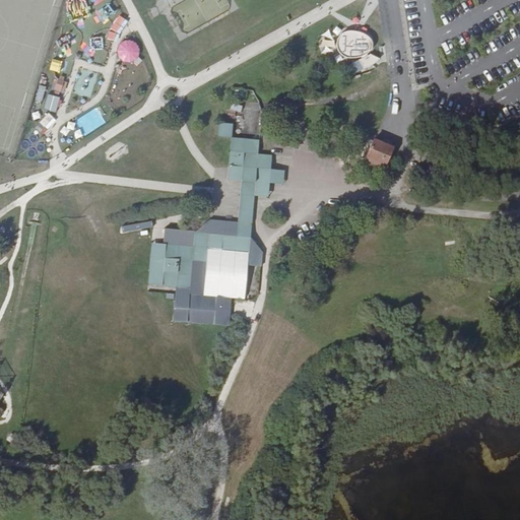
[(69,11),(68,22),(84,22),(84,12),(69,11)]
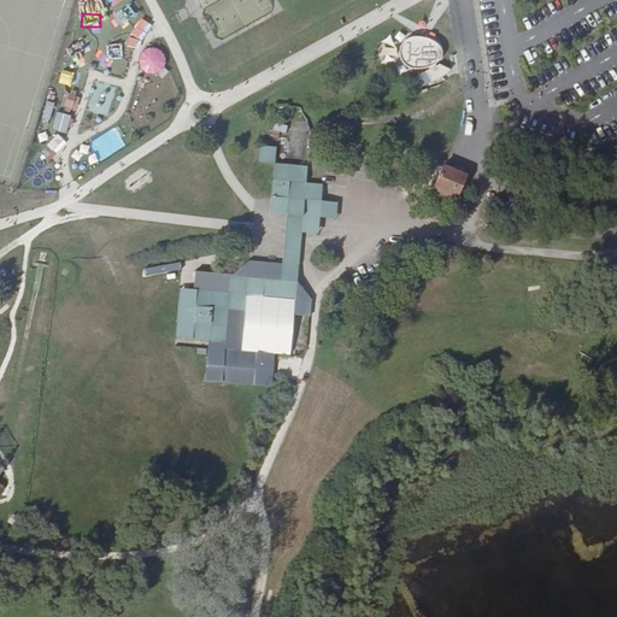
[(411,33),(395,35),(381,45),(374,68),(380,69),(389,76),(394,84),(399,71),(401,71),(403,76),(411,76),(411,71),(427,71),(433,84),(444,81),(452,75),(459,74),(457,56),(445,54),(441,42),(430,35),(425,35),(411,33)]
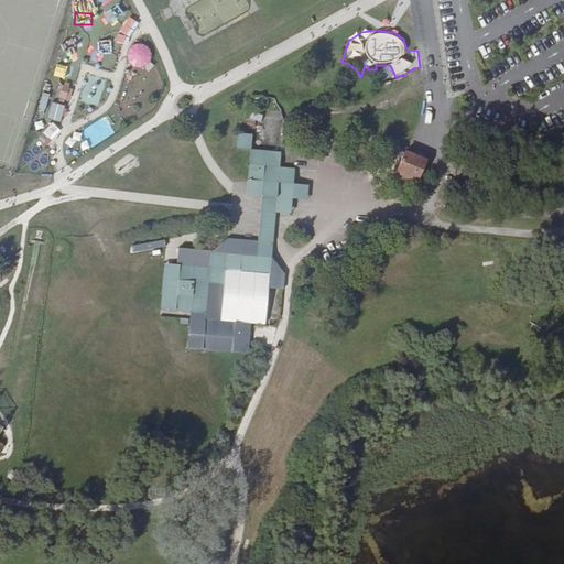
[(130,43),(125,63),(147,68),(152,50),(130,43)]
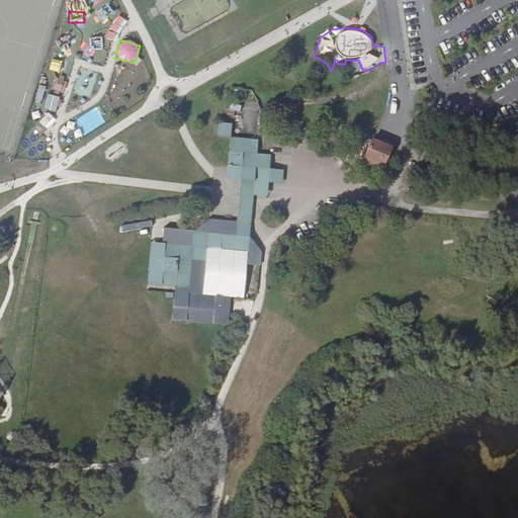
[(69,75),(73,60),(49,53),(44,68),(69,75)]
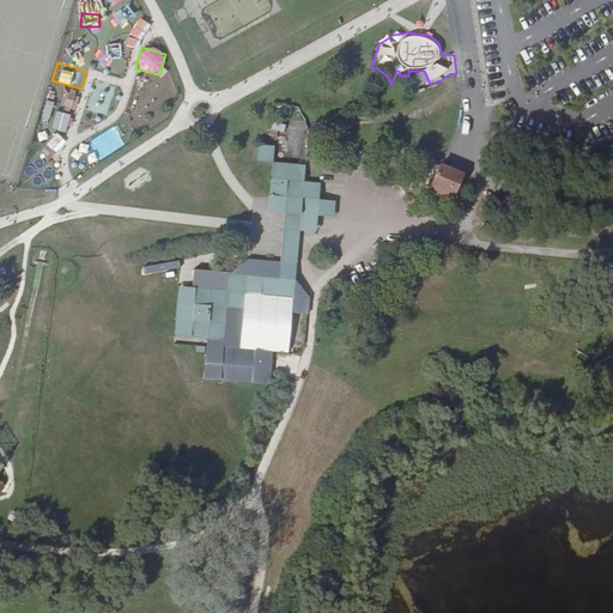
[(68,92),(65,108),(74,109),(78,93),(68,92)]
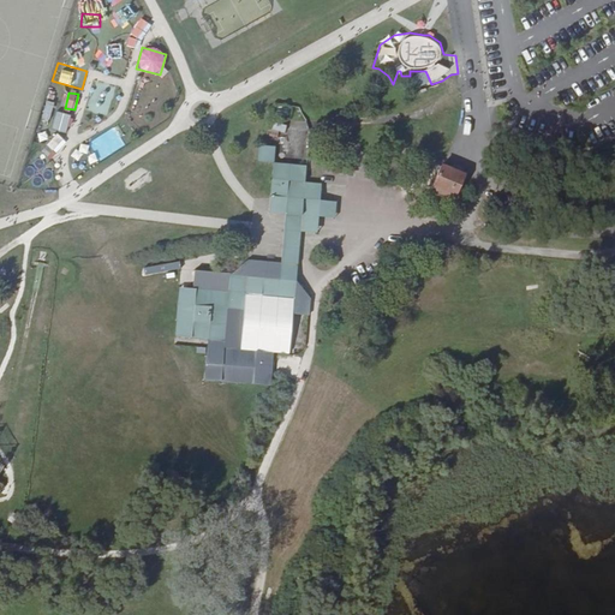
[(42,119),(49,123),(57,105),(48,102),(42,119)]
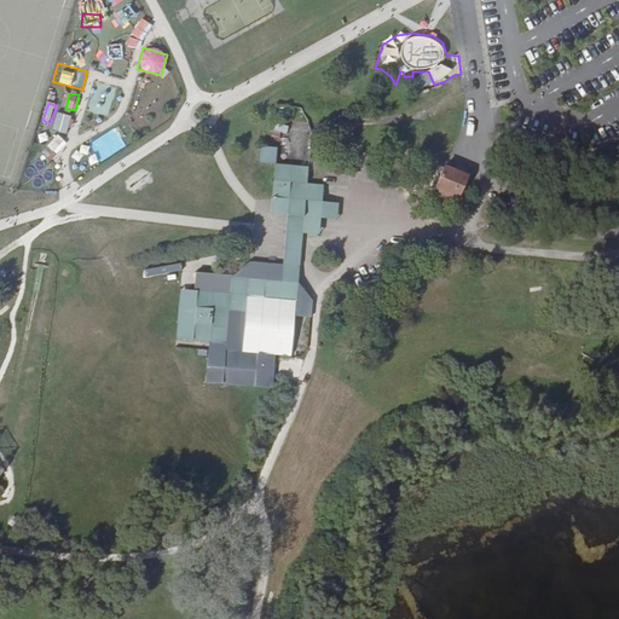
[(58,113),(52,131),(67,134),(73,117),(58,113)]
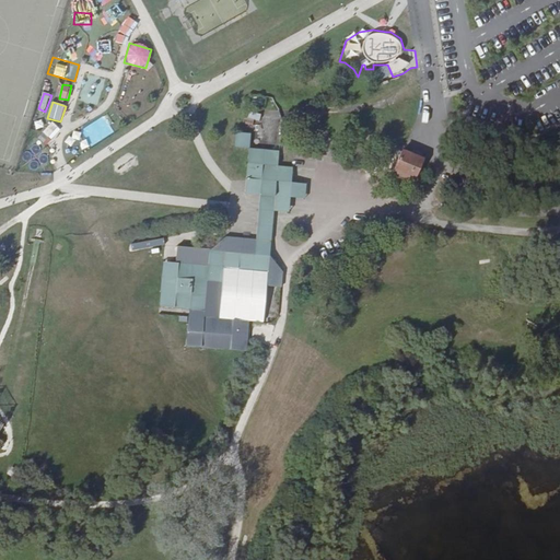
[(248,117),(260,120),(263,114),(251,111),(248,117)]
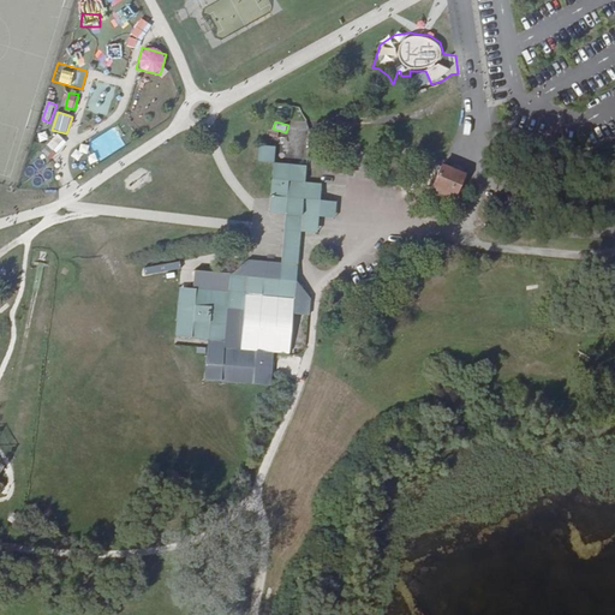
[(57,135),(42,151),(49,157),(63,139),(57,135)]
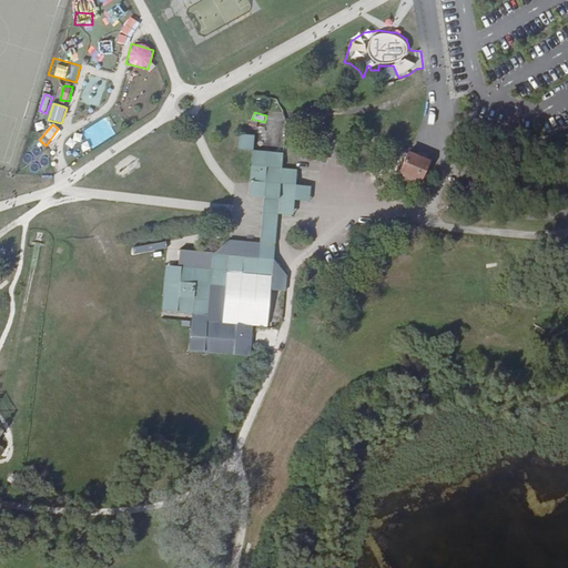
[(254,135),(240,135),(239,150),(253,151),(254,135)]
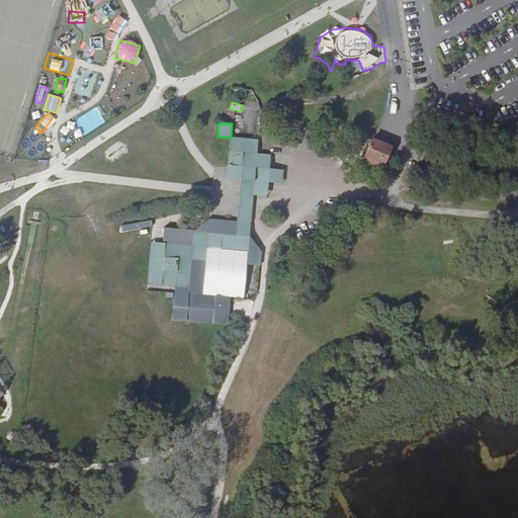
[(73,134),(78,143),(84,139),(79,131),(73,134)]
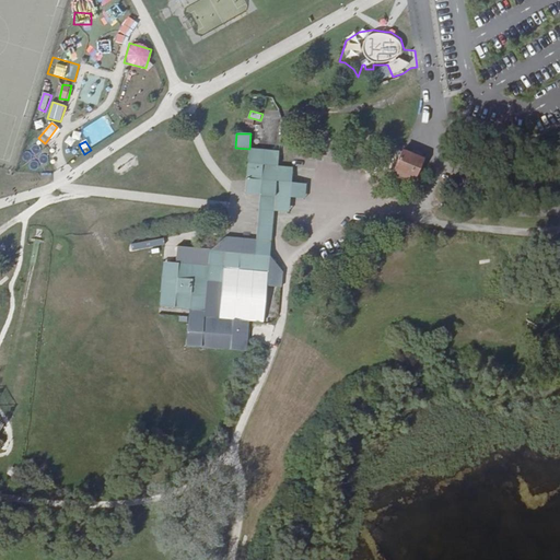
[(293,167),(278,166),(279,151),(251,149),(251,164),(248,165),(246,194),(261,195),(259,212),(257,241),(271,242),(272,231),(275,211),(290,213),(291,198),(306,199),(306,184),(292,183),(293,167)]
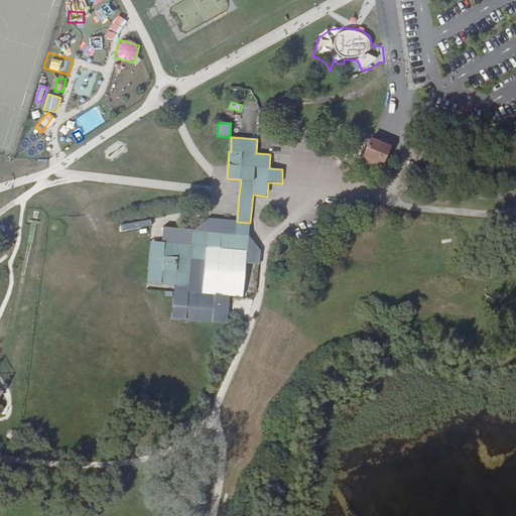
[(391,146),(372,138),(362,160),(381,169),(391,146)]
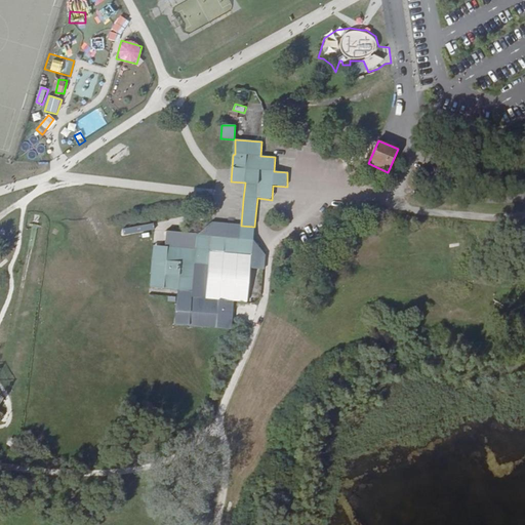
[(446,155),(431,149),(420,174),(436,180),(441,167),(446,155)]
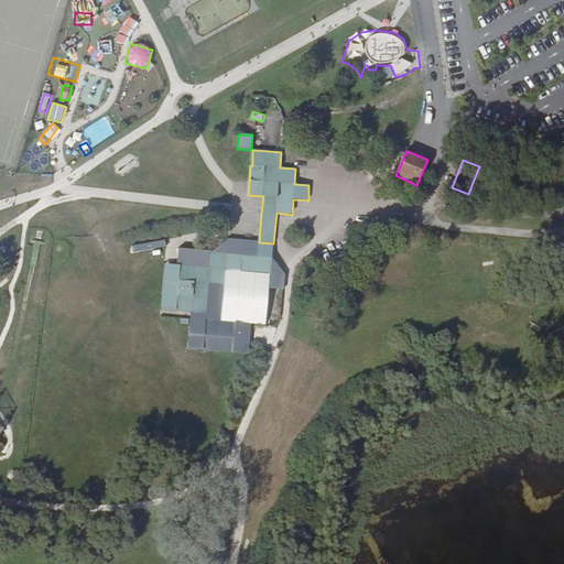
[(273,243),(259,242),(228,239),(212,253),(210,268),(209,283),(225,284),(226,269),(270,274),(272,259),(273,243)]
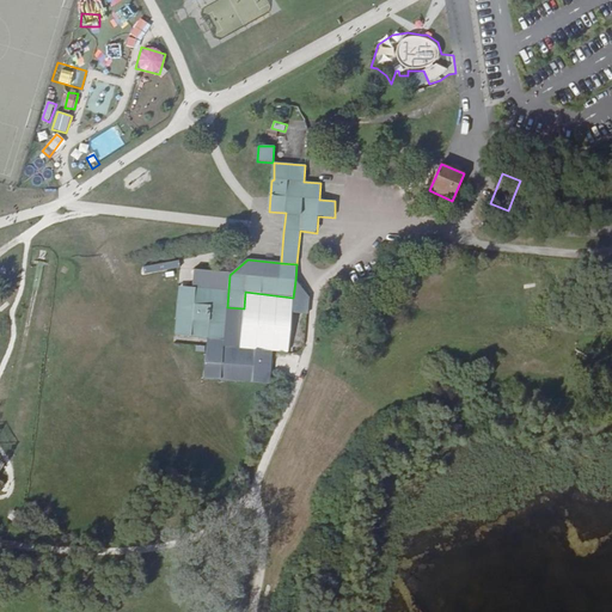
[(311,299),(295,281),(293,298),(293,313),(308,316),(311,299)]
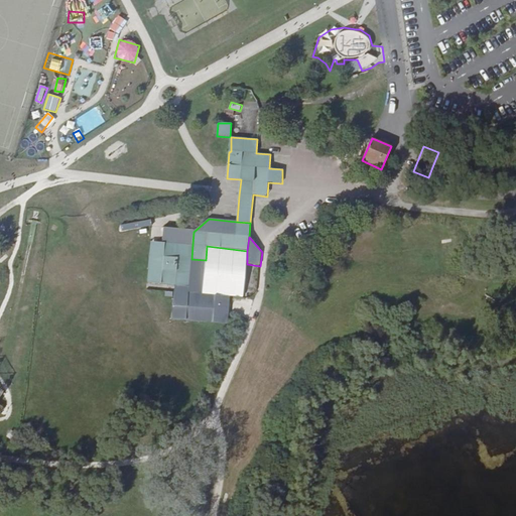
[(191,259),(192,245),(150,242),(147,283),(175,285),(172,319),(228,324),(230,296),(188,293),(191,259)]
